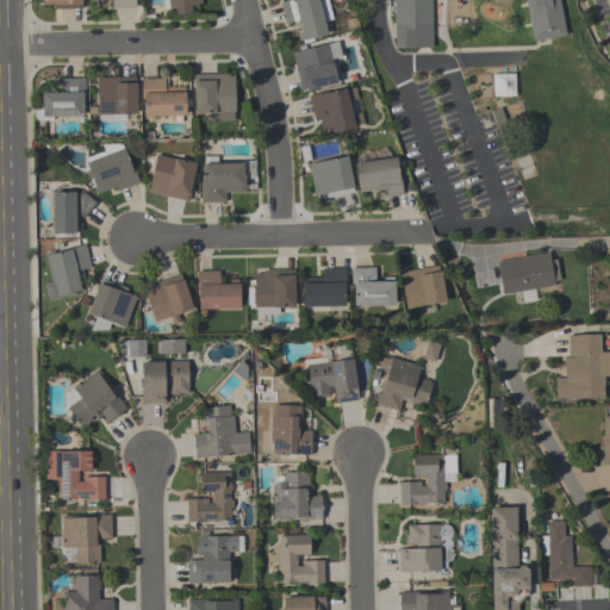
[(200,0),(201,2),(191,5),(192,11),(176,13),(175,8),(169,10),(167,0),(200,0)]
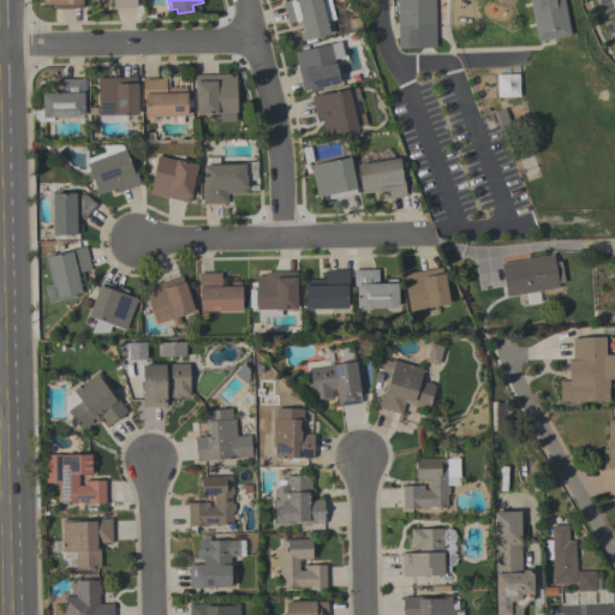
[(321,0),(329,34),(302,41),(299,31),(304,31),(302,21),(287,24),(282,3),(292,0),(321,0)]
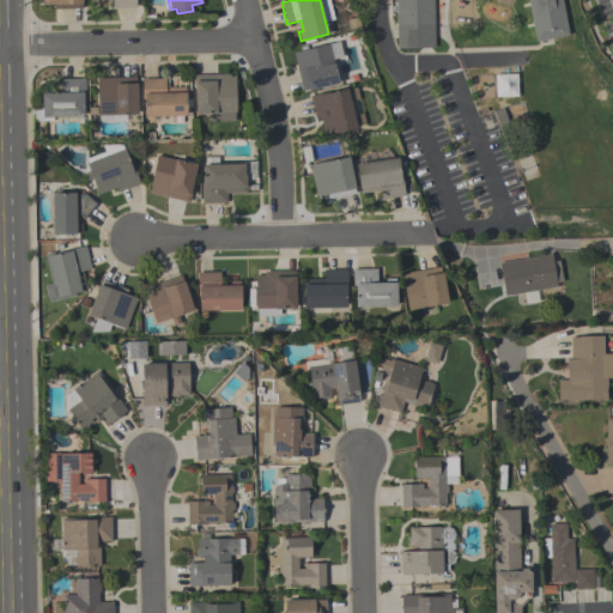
[(395,0),(432,0),(435,48),(398,48),(395,0)]
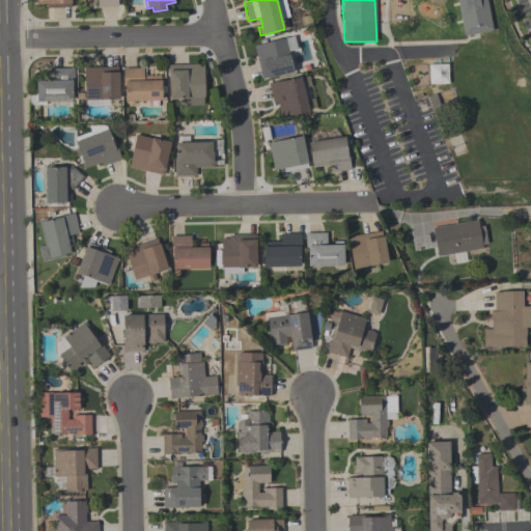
[(486,0),(493,30),(464,35),(456,0),(486,0)]
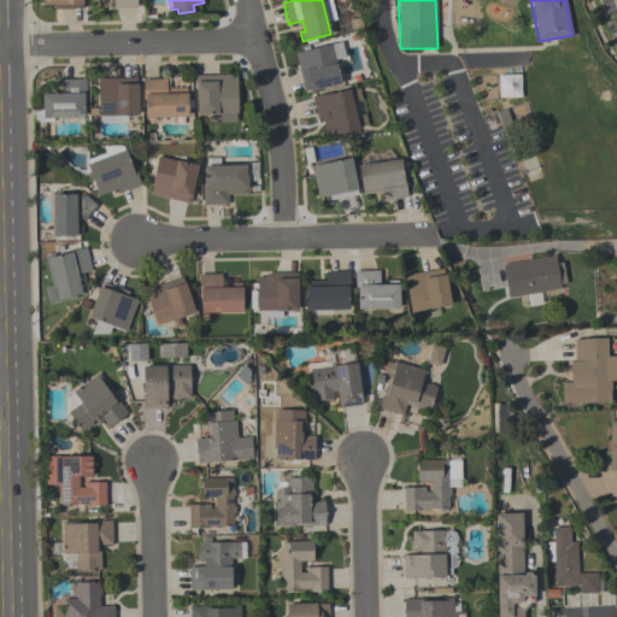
[(304,92),(294,53),(341,42),(345,57),(335,59),(341,84),(310,92),(310,90),(304,92)]
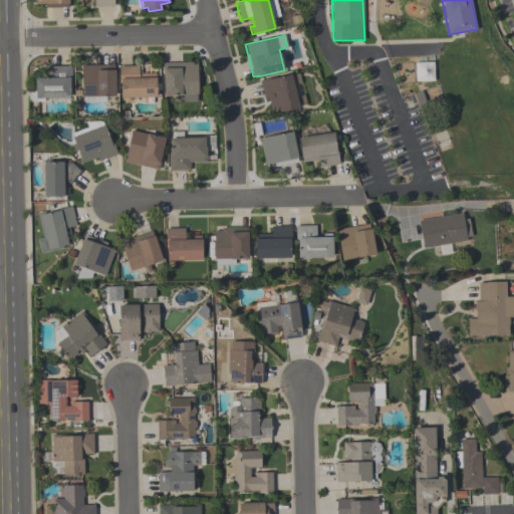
[(197,101),(177,102),(177,95),(164,95),(164,71),(163,71),(163,62),(198,62),(198,94),(197,94),(197,101)]
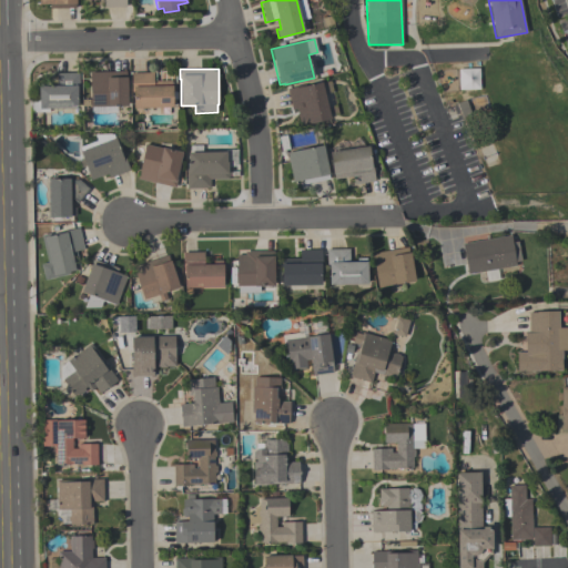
[(458,69),(458,90),(479,89),(479,69),(458,69)]
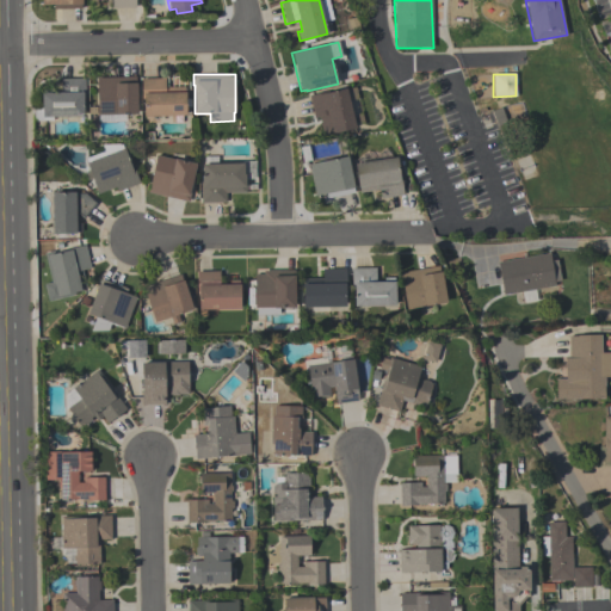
[(98,115),(97,78),(137,76),(137,113),(98,115)]
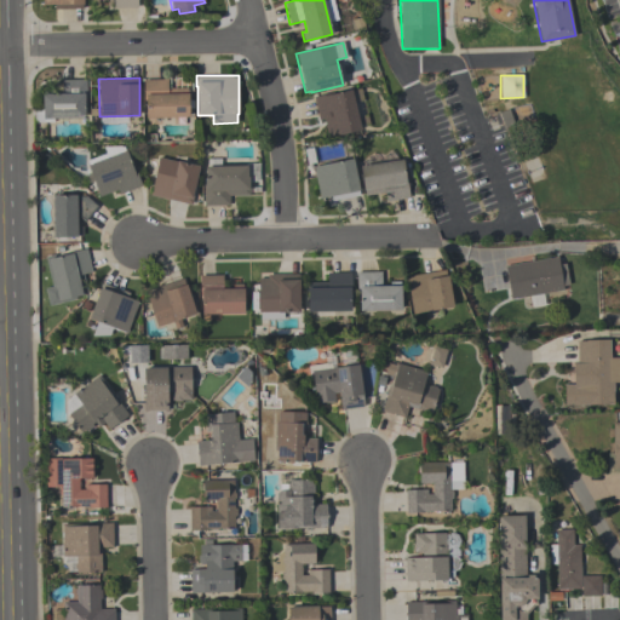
[(144,80),(167,79),(168,89),(187,87),(187,93),(189,92),(189,116),(145,118),(145,99),(144,99),(144,80)]
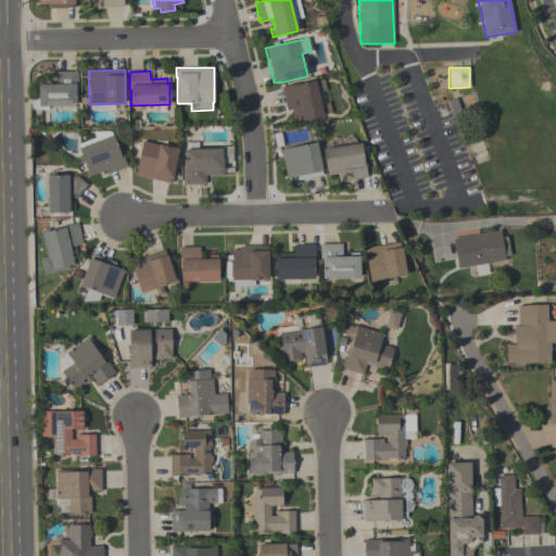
[(77,72),(77,89),(76,89),(76,106),(48,106),(48,110),(29,110),(29,93),(38,93),(38,84),(54,84),(54,72),(77,72)]
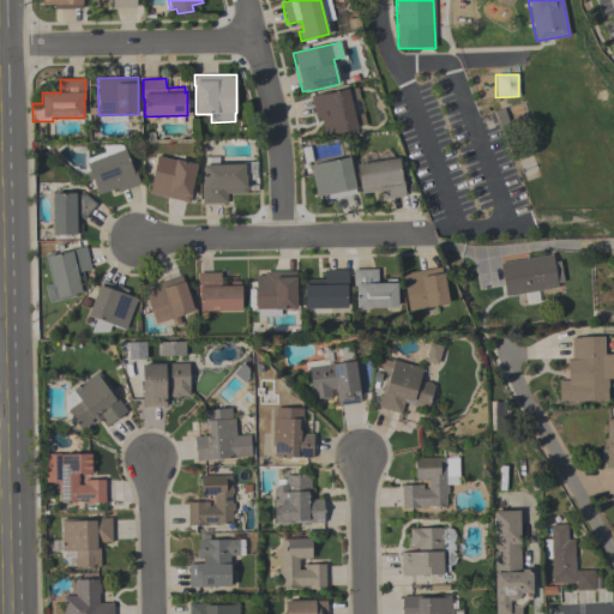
[(357,128),(325,137),(320,118),(315,119),(309,96),(325,91),(326,94),(348,89),(357,128)]
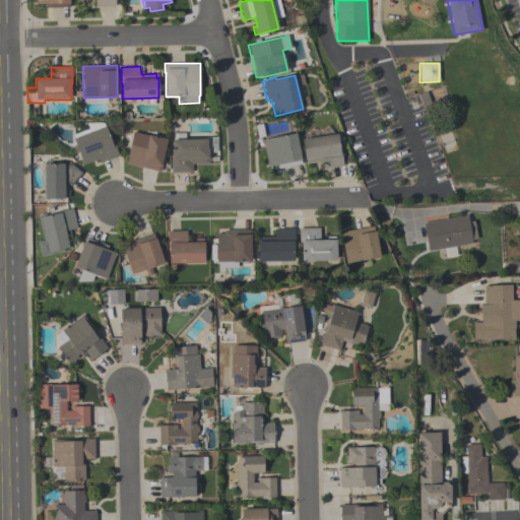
[(119,156),(100,163),(99,159),(83,165),(78,152),(74,153),(72,146),(75,145),(73,138),(74,138),(73,134),(88,129),(86,123),(104,123),(105,127),(106,126),(110,138),(112,137),(119,156)]
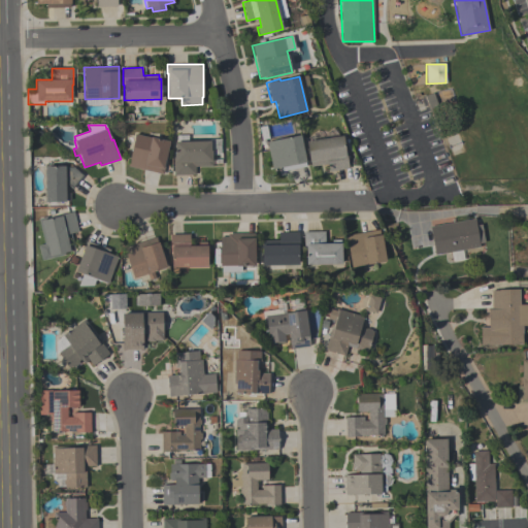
[(169,140),(163,167),(165,167),(163,174),(128,166),(135,134),(151,138),(152,136),(169,140)]
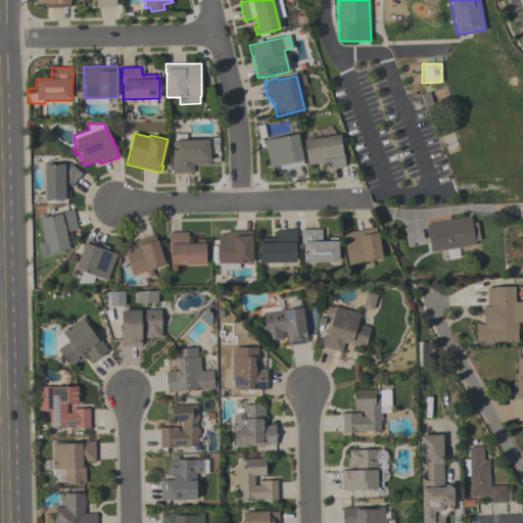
[(173,174),(172,150),(174,150),(174,140),(175,140),(175,134),(186,134),(186,140),(208,139),(208,138),(219,138),(219,152),(209,152),(209,156),(212,156),(212,162),(209,162),(209,164),(193,165),(193,173),(173,174)]
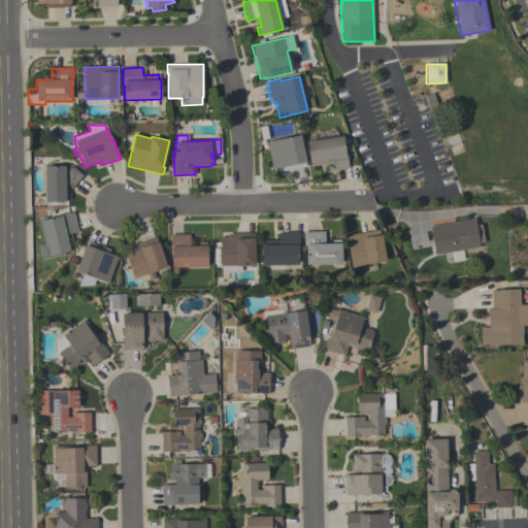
[(300,135),(305,162),(306,166),(283,171),(282,167),(272,169),(267,141),(300,135)]
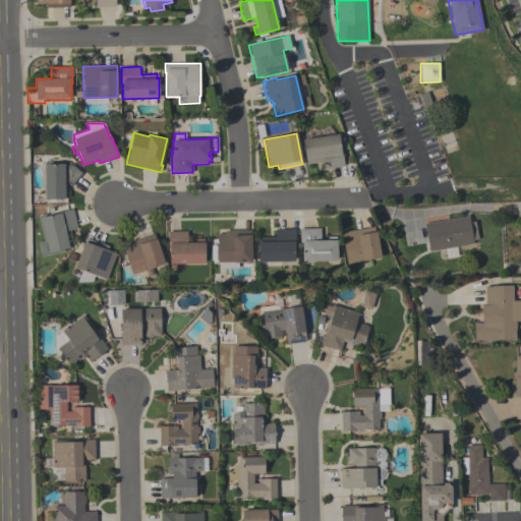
[(302,139),(338,133),(341,150),(342,150),(344,166),(324,169),(323,162),(306,165),(302,139)]
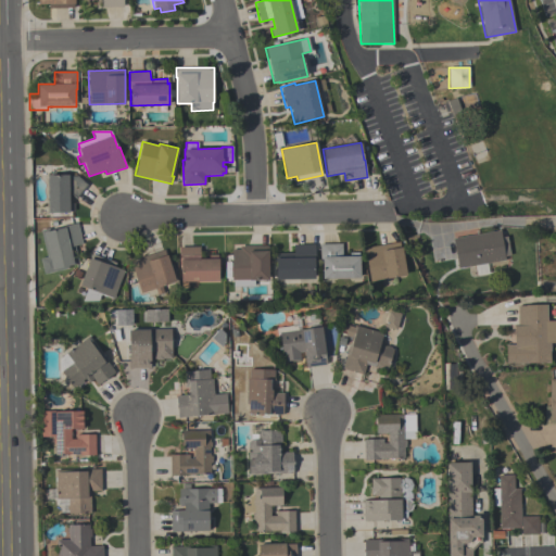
[(48,213),(47,175),(68,175),(68,177),(77,176),(88,185),(76,199),(71,194),(71,203),(74,203),(74,211),(70,211),(70,212),(48,213)]
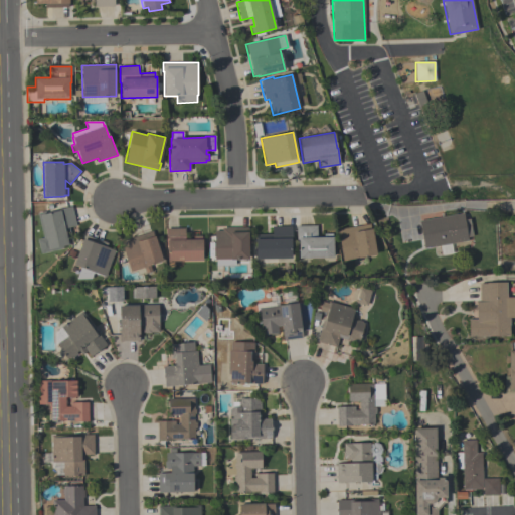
[(75,226),(68,227),(72,244),(62,246),(62,249),(40,254),(37,239),(42,238),(37,213),(45,211),(45,213),(58,211),(58,209),(71,206),(75,226)]
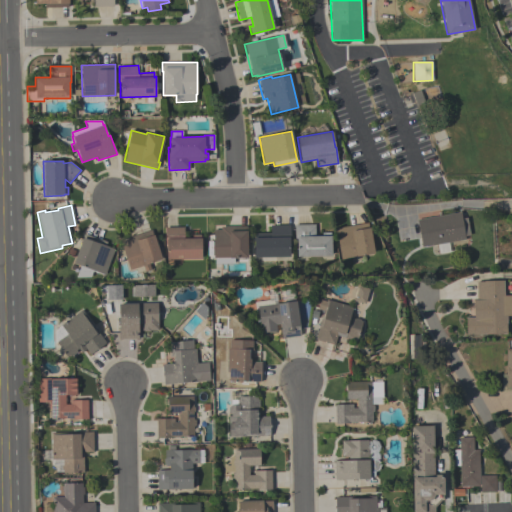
[(416,219),(460,212),(461,218),(466,217),(469,235),(464,236),(464,239),(448,242),(449,252),(438,254),(436,245),(421,247),(416,219)]
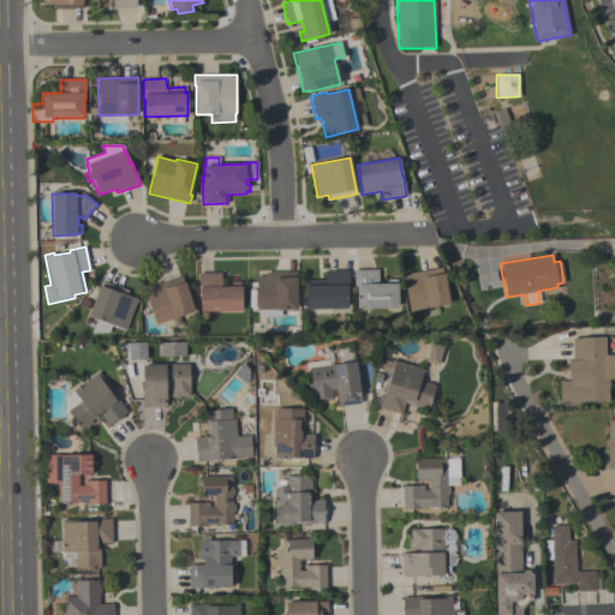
[(443,267),(449,304),(410,311),(402,274),(443,267)]
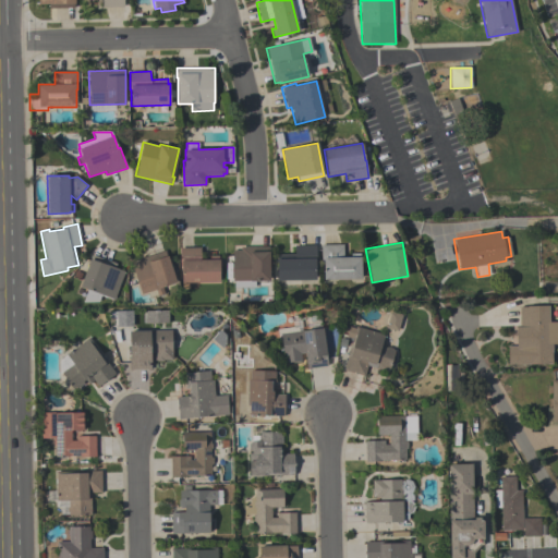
[(343,257),(351,257),(351,254),(360,254),(361,279),(324,279),(324,264),(322,264),(320,245),(342,244),(343,257)]
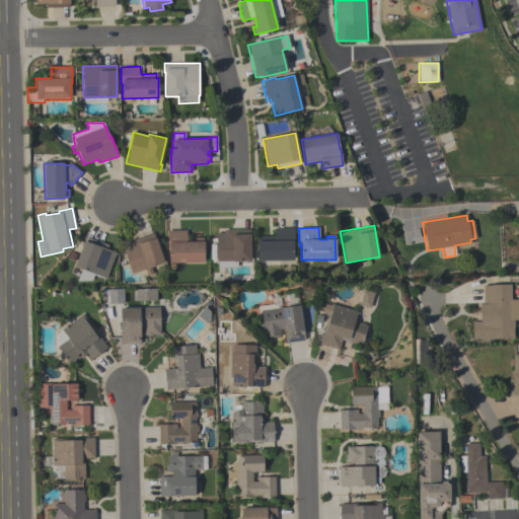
[(294,228),(294,243),(293,243),(294,260),(257,261),(256,236),(274,236),(274,228),(294,228)]
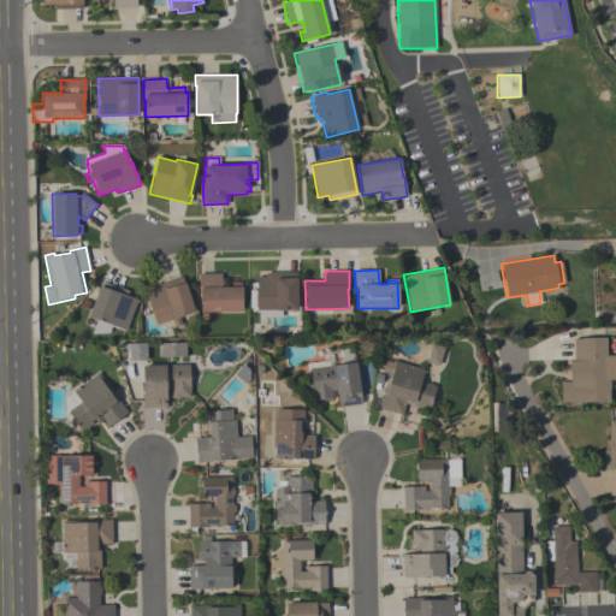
[(297,272),(297,311),(296,311),(296,312),(286,312),(286,311),(282,311),(282,317),(259,318),(259,311),(258,311),(256,277),(265,277),(265,272),(297,272)]
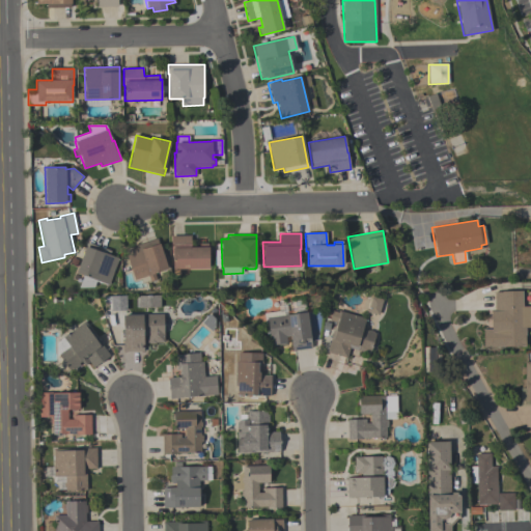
[(190,235),(191,247),(199,247),(199,244),(207,244),(208,268),(172,269),(172,253),(171,253),(171,235),(190,235)]
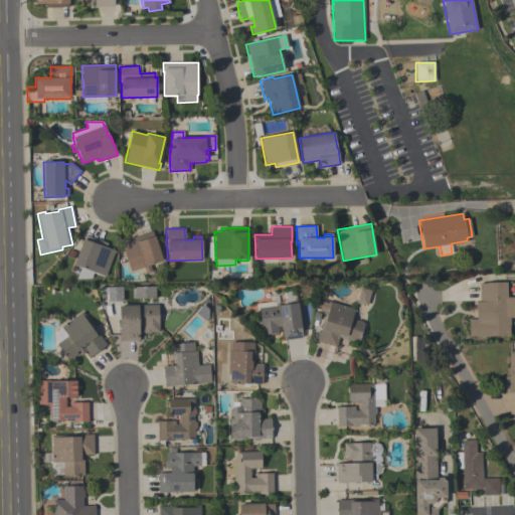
[(152,231),(162,261),(149,265),(151,271),(145,274),(143,267),(130,271),(120,241),(152,231)]
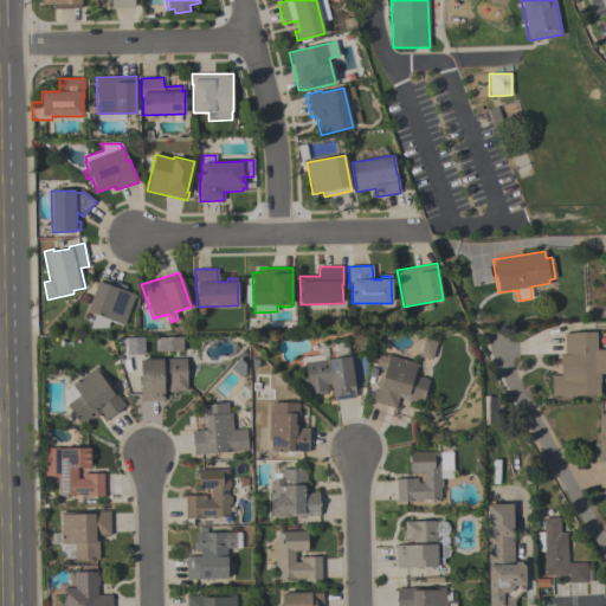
[(126,287),(124,291),(135,295),(123,326),(122,326),(121,327),(109,322),(107,328),(90,328),(95,314),(86,311),(100,277),(126,287)]
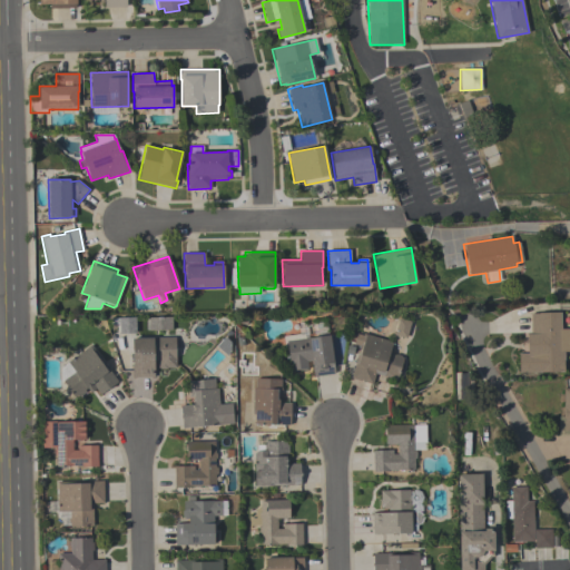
[(563,372),(518,373),(518,353),(527,353),(527,333),(530,333),(530,313),(538,313),(538,312),(560,312),(561,328),(569,328),(569,352),(563,352),(563,372)]
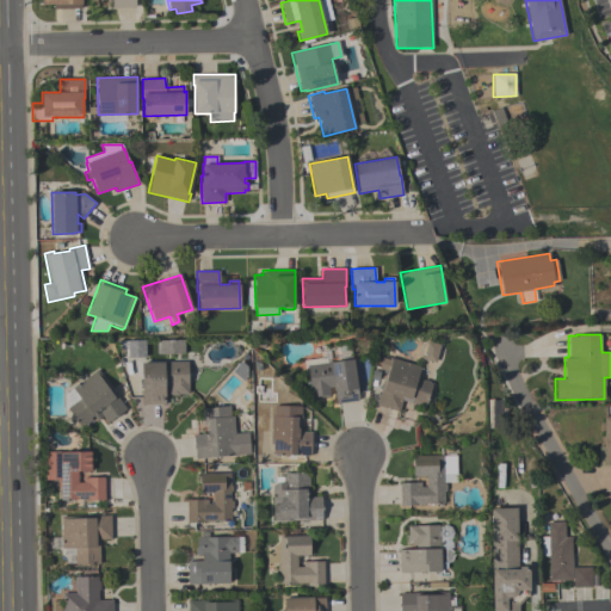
[(160,353),(159,340),(184,340),(184,353),(160,353)]
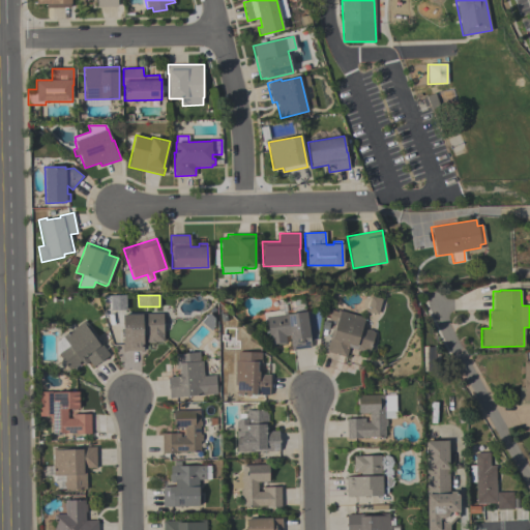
[(366,312),(378,315),(380,298),(370,297),(366,312)]
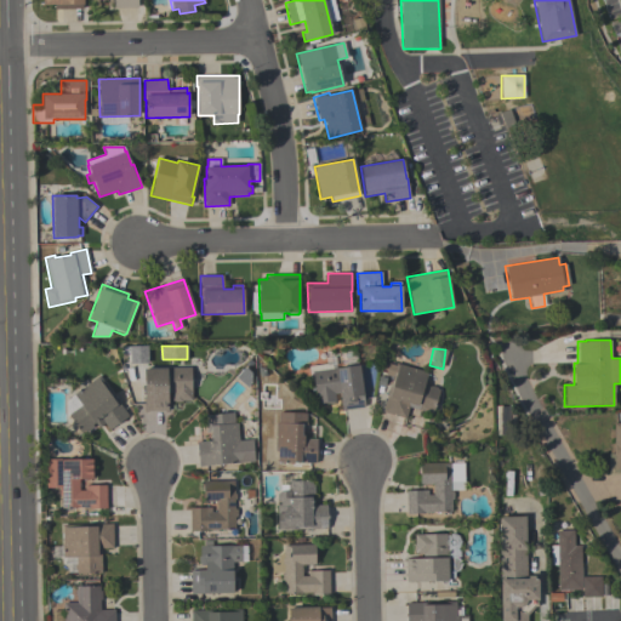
[(382,411),(392,377),(385,375),(388,364),(396,365),(396,364),(427,372),(423,386),(429,387),(431,386),(436,387),(437,389),(439,389),(432,414),(409,408),(405,419),(382,411)]
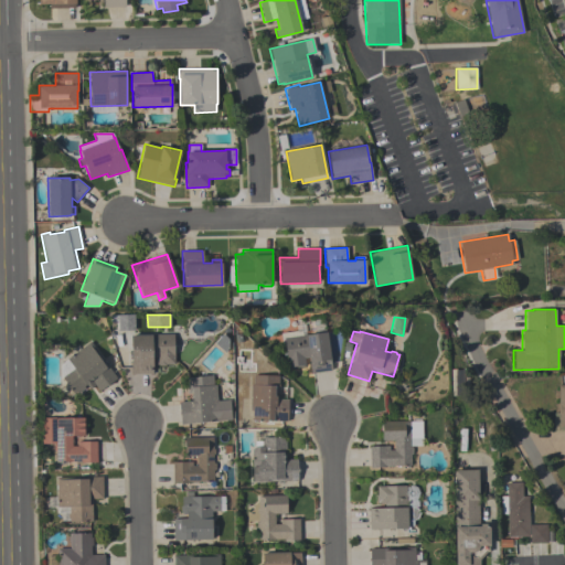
[(284,338),(327,332),(331,371),(310,373),(308,359),(305,359),(305,365),(302,365),(304,366),(297,368),(297,366),(288,368),(284,338)]
